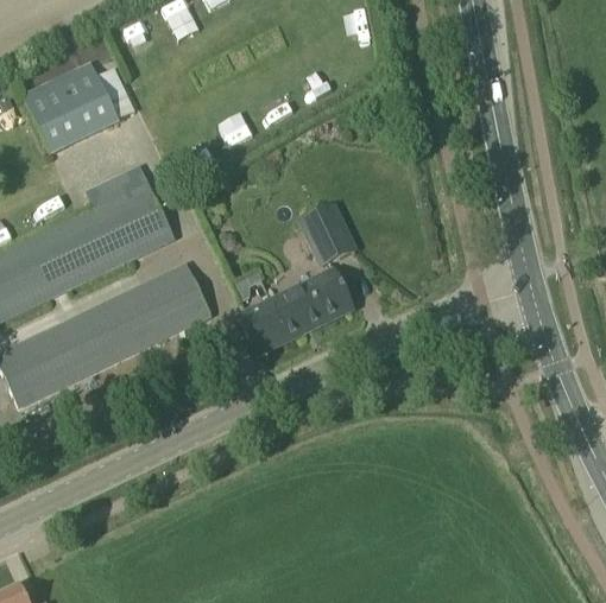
[(21,96),(50,157),(118,124),(117,120),(134,112),(114,70),(96,78),(89,63),(21,96)]
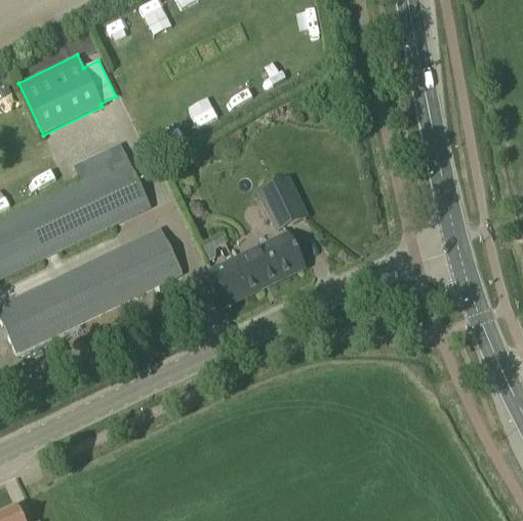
[(0,217),(0,280),(151,207),(119,143),(92,156),(98,169),(0,217)]
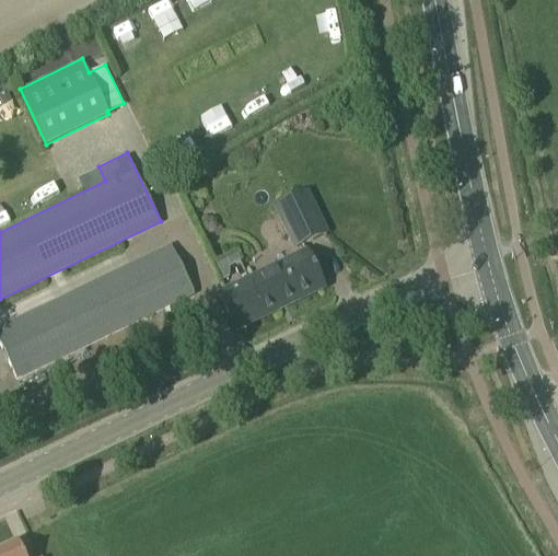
[(274,207),(294,247),(328,231),(307,190),(274,207)]
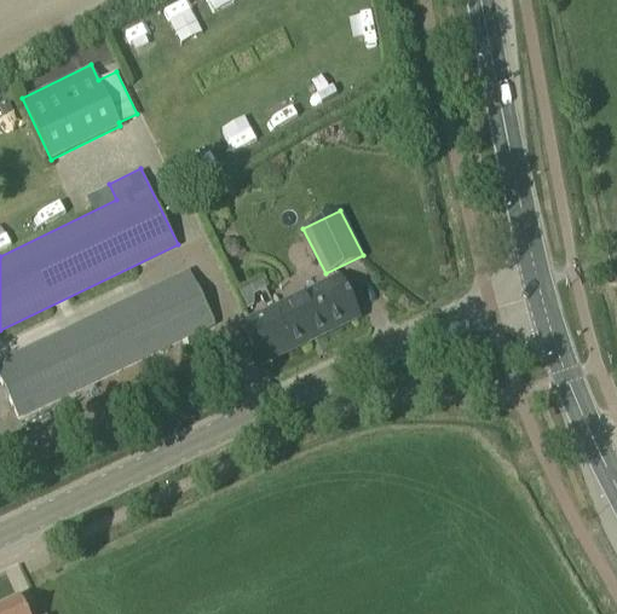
[(0,357),(0,374),(21,416),(217,322),(190,266),(0,357)]
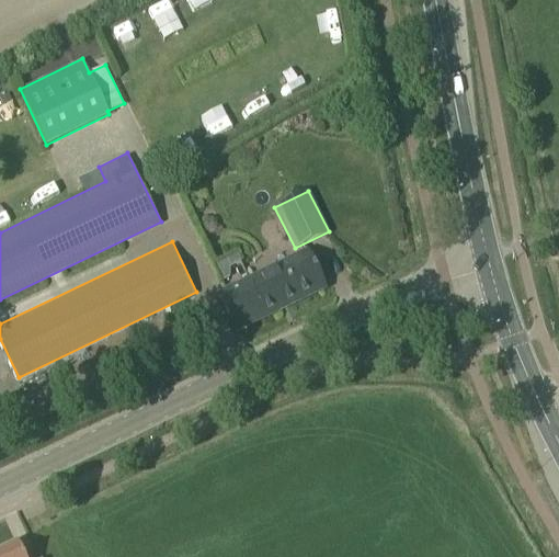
[(221,294),(229,309),(238,329),(327,286),(309,251),(221,294)]
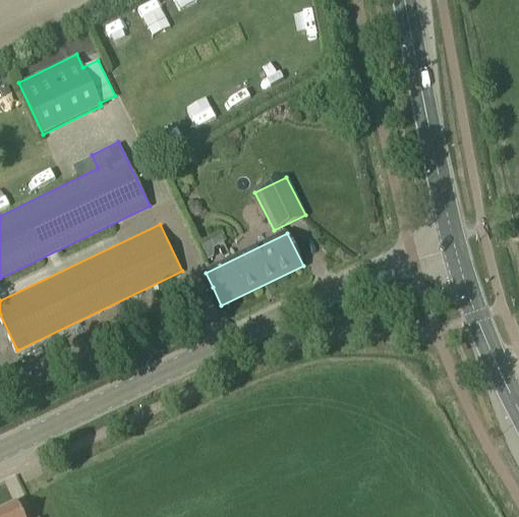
[(205,237),(209,257),(227,254),(224,234),(205,237)]
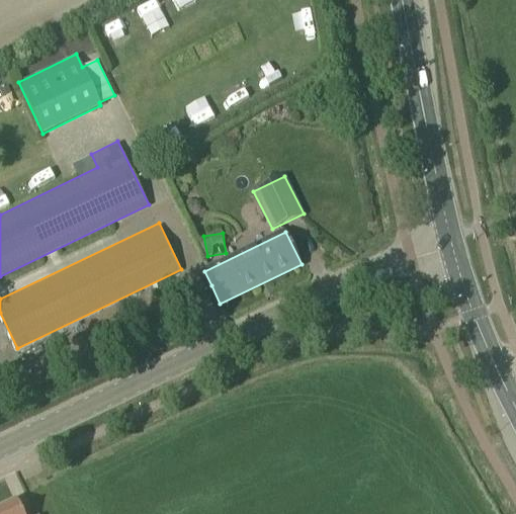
[(23,513),(17,500),(0,508),(0,513),(23,513)]
